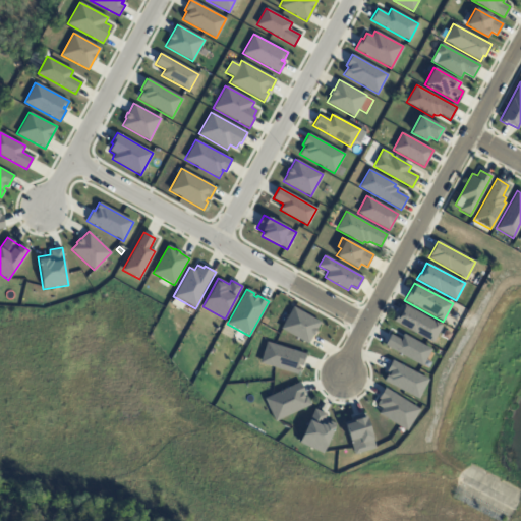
[(403,304),(398,314),(397,314),(394,322),(432,343),(442,326),(403,304)]
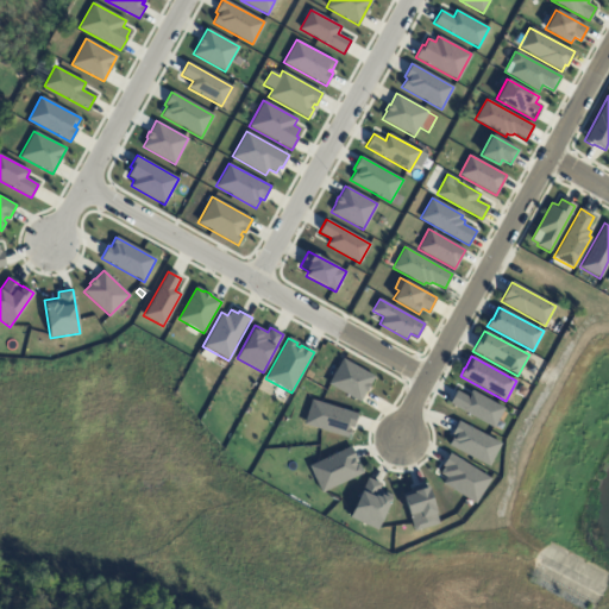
[(374,376),(369,385),(370,385),(366,391),(365,391),(359,402),(327,383),(343,358),(374,376)]
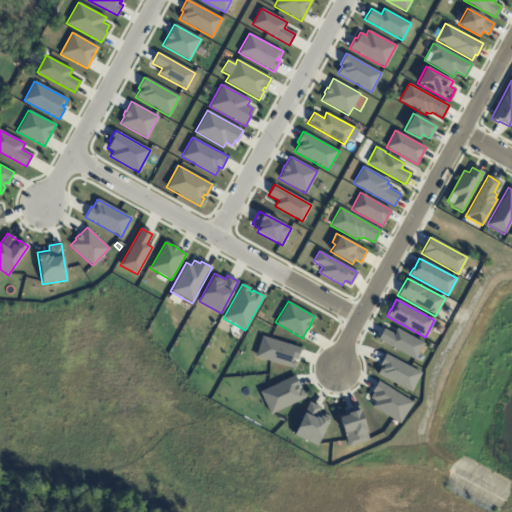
[(437,325),(434,331),(440,334),(443,328),(437,325)]
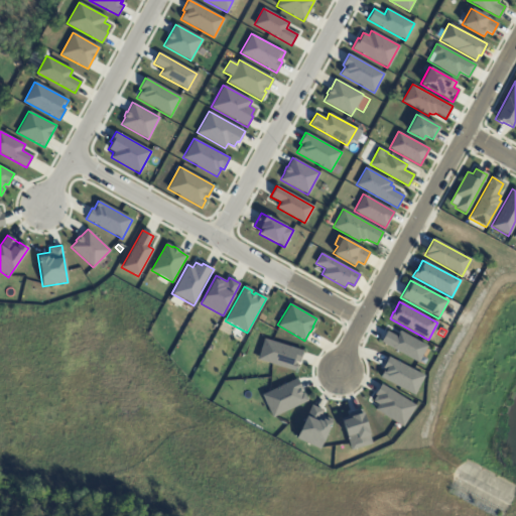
[(399,331),(396,337),(387,331),(381,342),(418,362),(426,346),(399,331)]
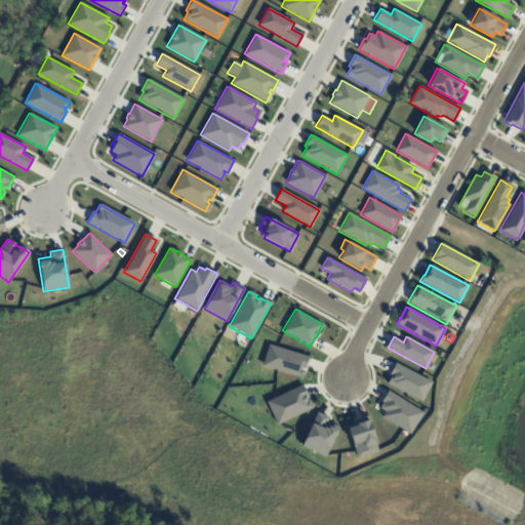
[(308,357),(304,368),(300,367),(299,369),(301,369),(299,377),(261,366),(268,345),(308,357)]
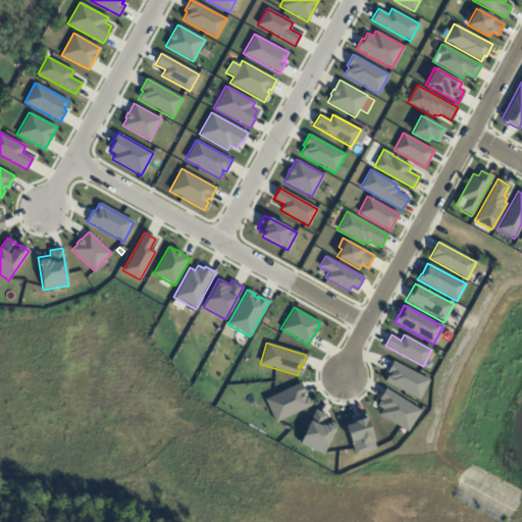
[(393,361),(386,372),(388,373),(384,381),(418,400),(428,379),(393,361)]
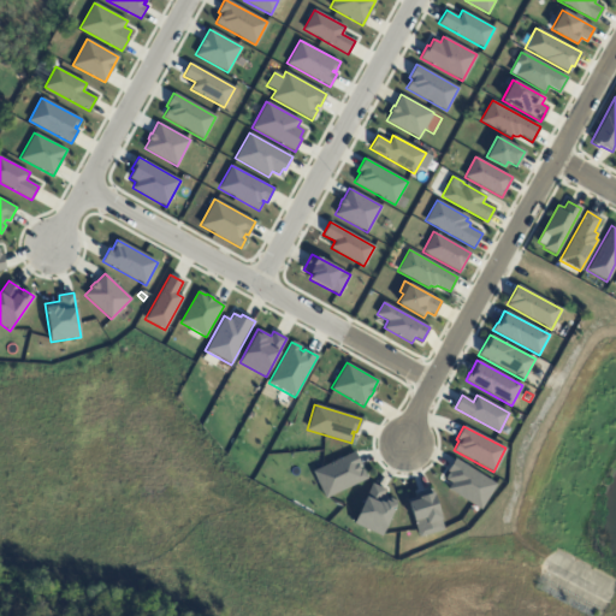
[(360,465),(357,466),(360,471),(362,468),(367,479),(325,498),(312,472),(354,451),(360,465)]
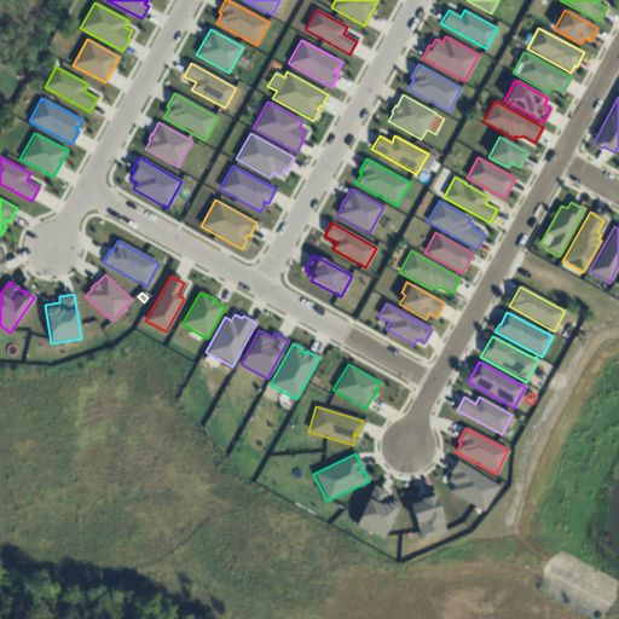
[(457,461),(449,474),(450,475),(446,481),(453,485),(450,491),(482,513),(498,486),(457,461)]
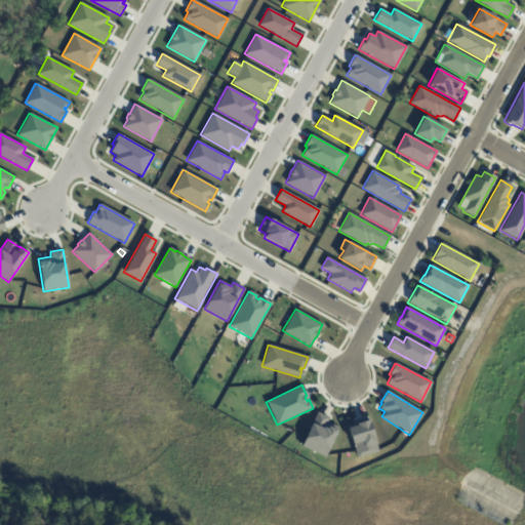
[(328,417),(326,421),(337,427),(324,456),(301,446),(317,412),(328,417)]
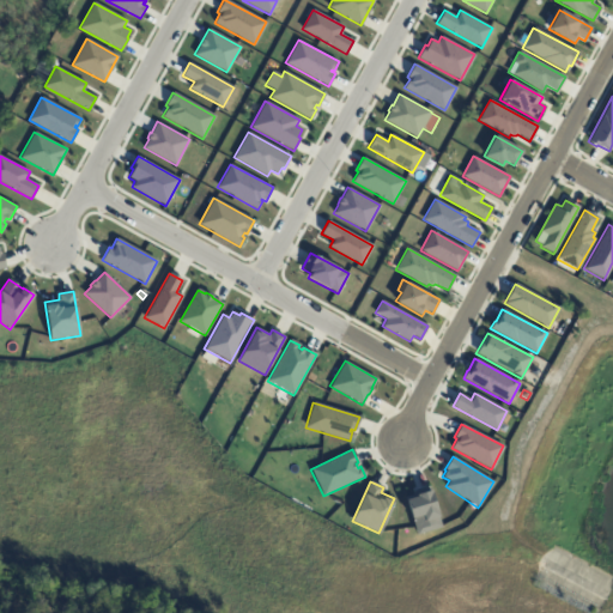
[(429,485),(414,490),(416,497),(405,499),(417,535),(442,527),(429,485)]
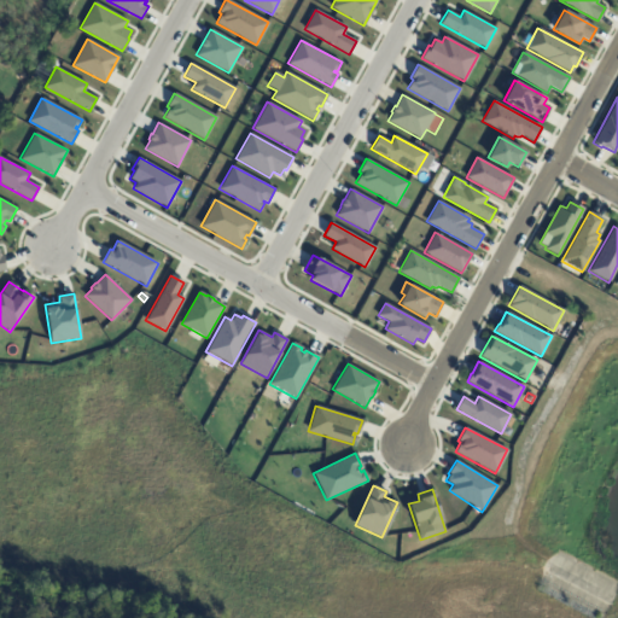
All buildings are outlined.
